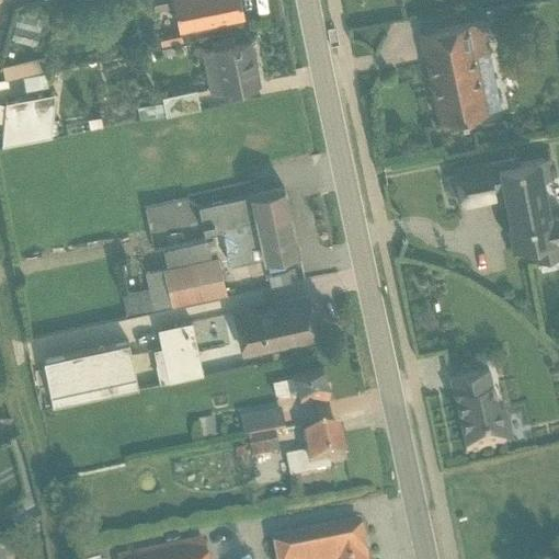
[(153,0),(157,14),(177,11),(181,33),(244,20),(240,0),(153,0)]
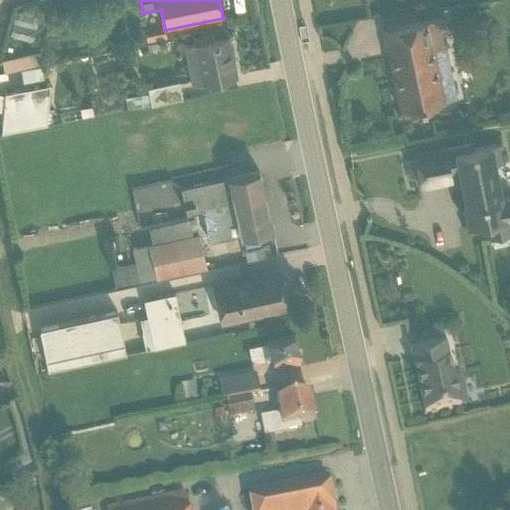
[(17,13),(11,38),(34,44),(40,18),(17,13)]
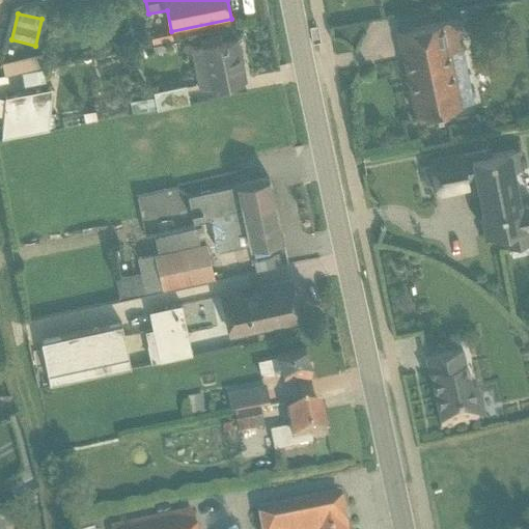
[(458,21),(399,33),(417,118),(475,107),(458,21)]
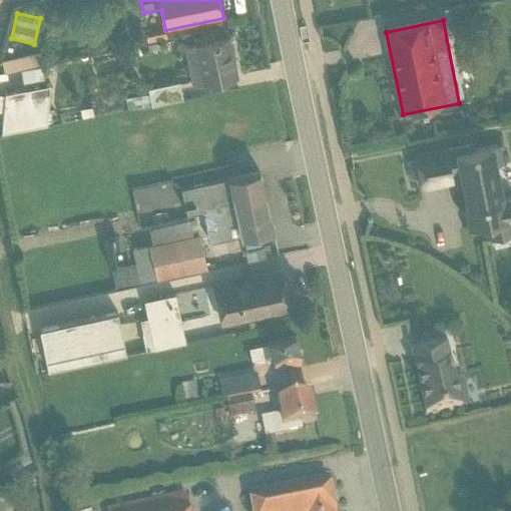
[(135,38),(153,36),(152,27),(134,30),(135,38)]
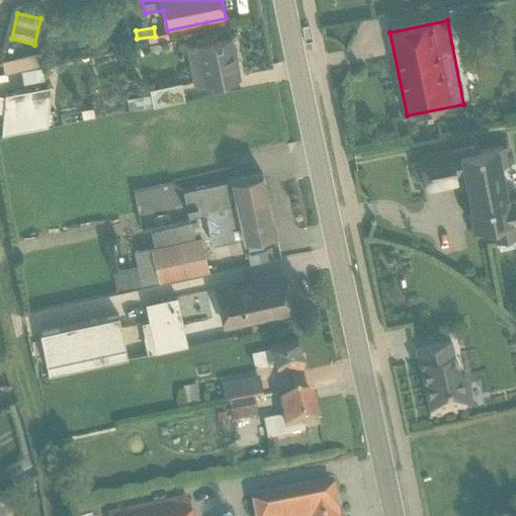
[(231,43),(187,51),(195,89),(239,79),(231,43)]
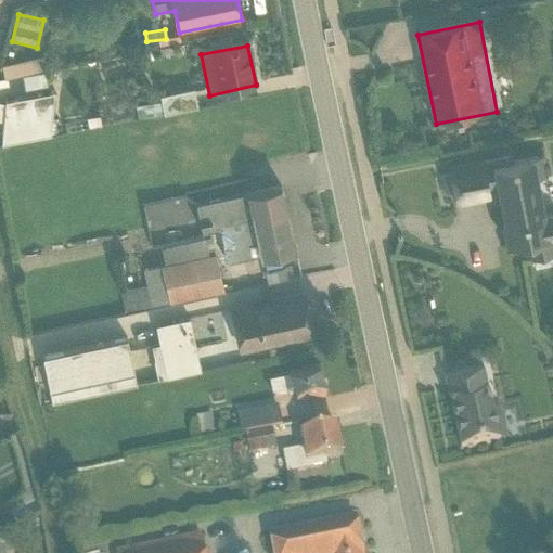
[(5,82),(48,73),(44,59),(2,68),(5,82)]
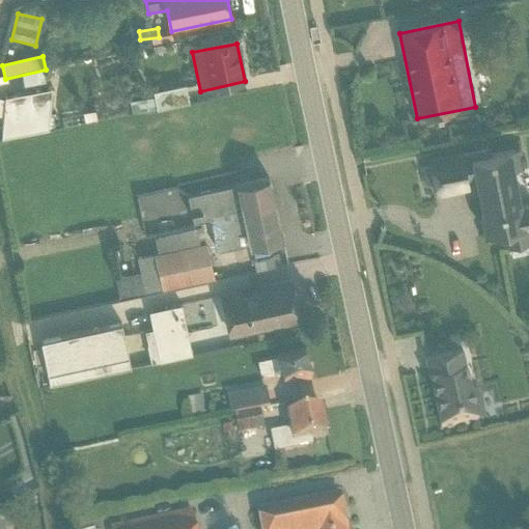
[(25,88),(47,84),(44,72),(23,76),(25,88)]
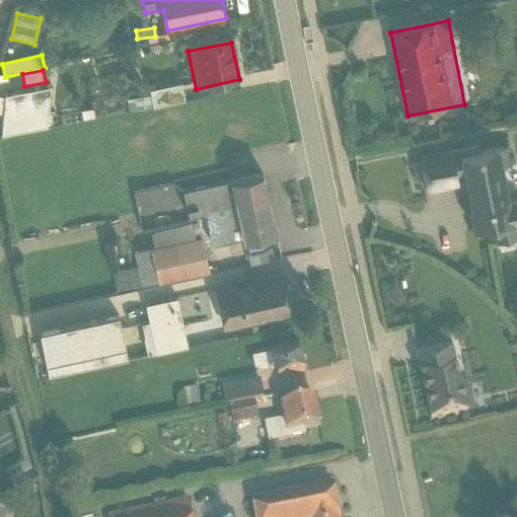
[(137,114),(187,103),(182,85),(151,92),(152,96),(143,98),(142,95),(134,96),(135,100),(134,100),(137,114)]
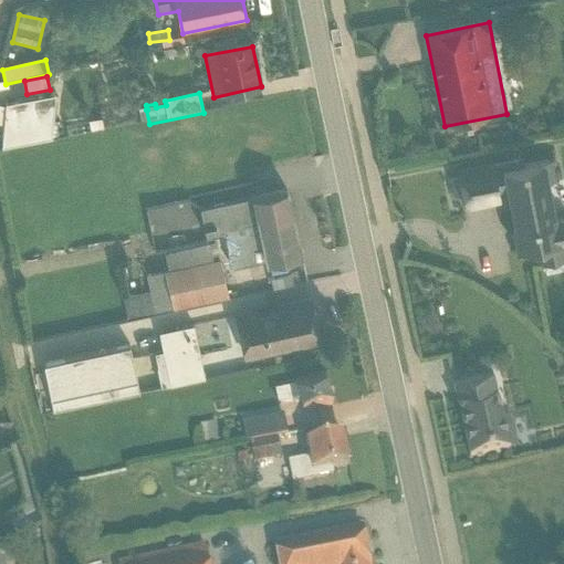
[(2,150),(53,141),(56,96),(7,106),(2,150)]
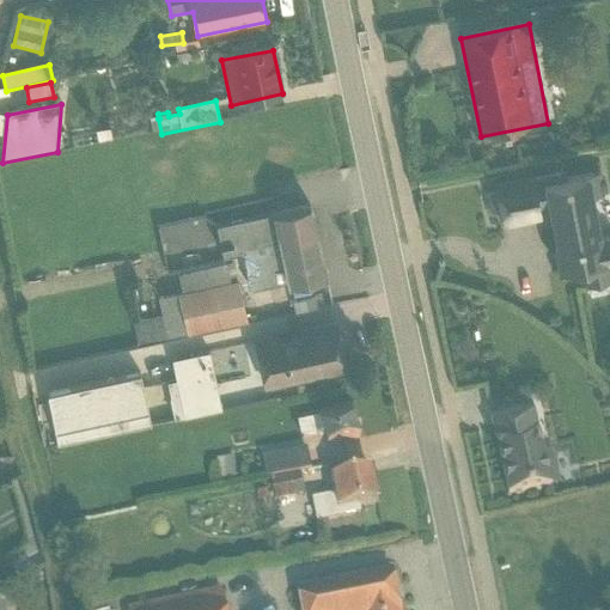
[(585,288),(609,282),(609,236),(603,237),(595,199),(603,196),(598,175),(547,185),(546,180),(535,182),(535,180),(498,187),(499,193),(488,195),(493,217),(504,214),(506,225),(542,218),(541,209),(548,208),(556,248),(554,248),(559,273),(581,268),(585,288)]
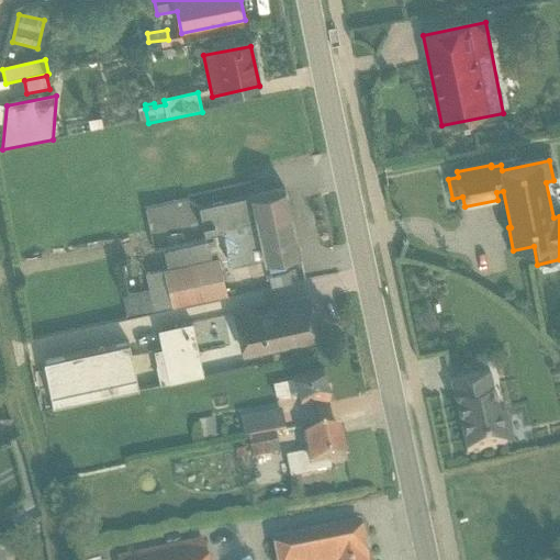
[(223,233),(291,217),(286,191),(200,209),(205,236),(223,233)]
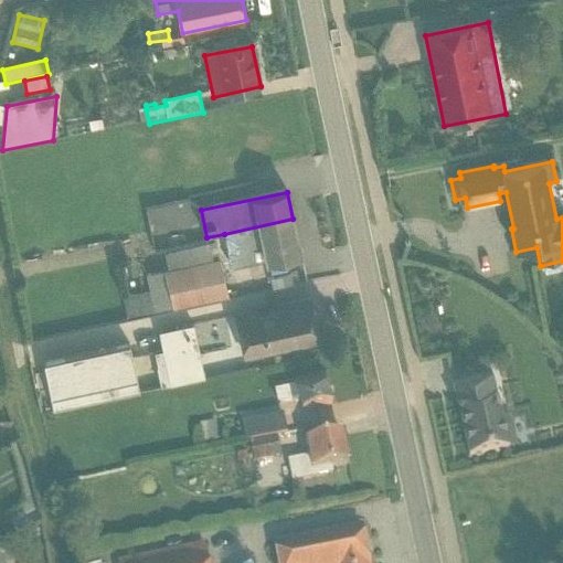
[(186,237),(180,201),(134,206),(139,243),(186,237)]
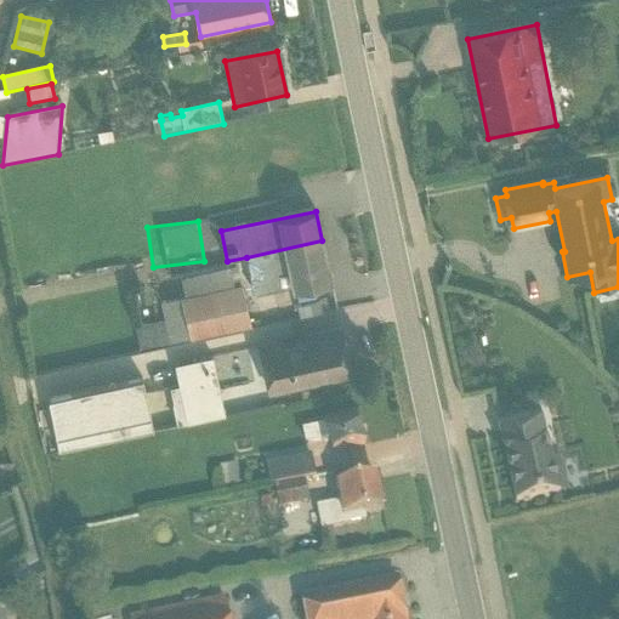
[(322,240),(246,257),(255,296),(294,288),(295,289),(330,282),(322,240)]
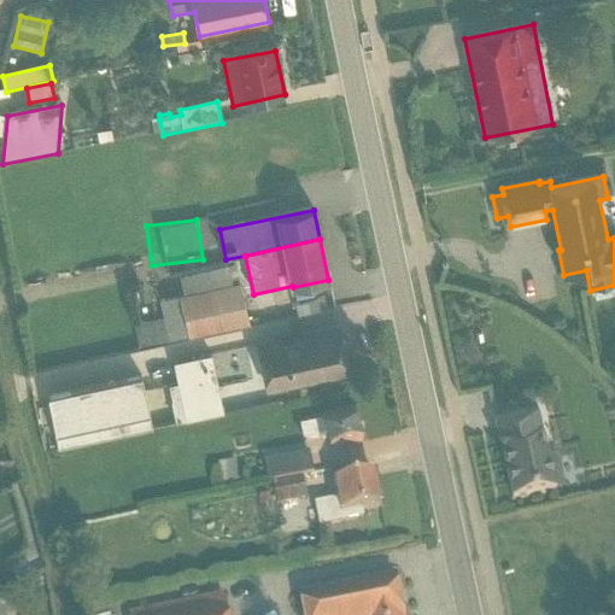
[(189,339),(191,341),(252,328),(236,265),(181,279),(185,297),(181,297),(189,339)]
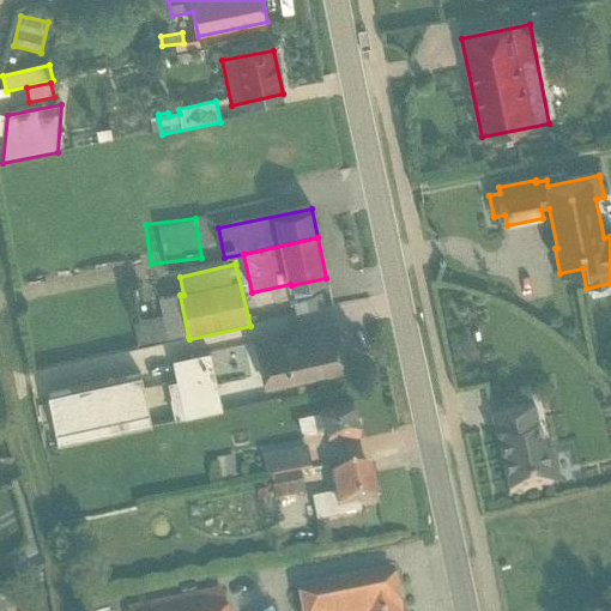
[(188,337),(180,295),(159,300),(163,318),(159,318),(155,290),(139,292),(143,320),(134,322),(139,346),(188,337)]
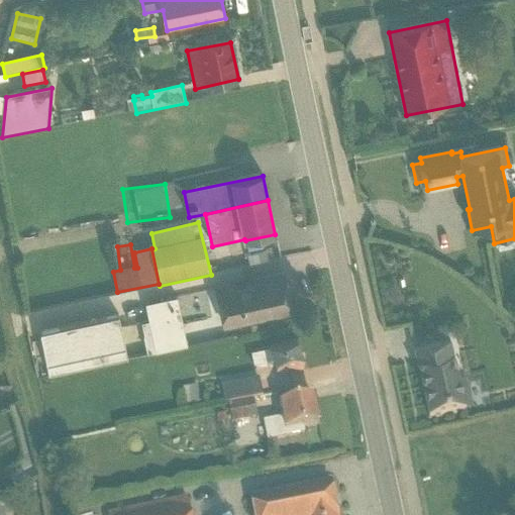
[(215,288),(224,328),(292,314),(285,281),(284,276),(236,287),(236,284),(215,288)]
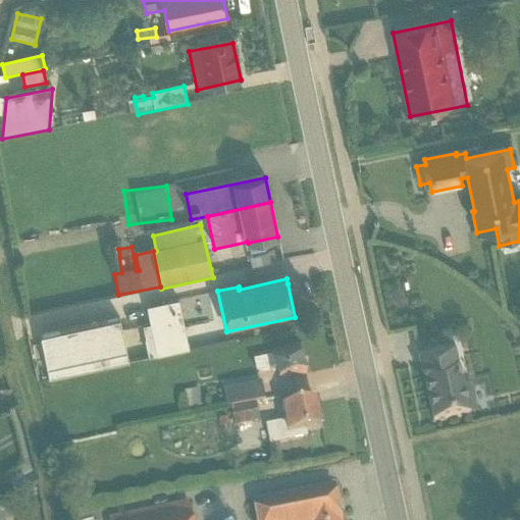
[(179,302),(148,309),(158,358),(190,351),(179,302)]
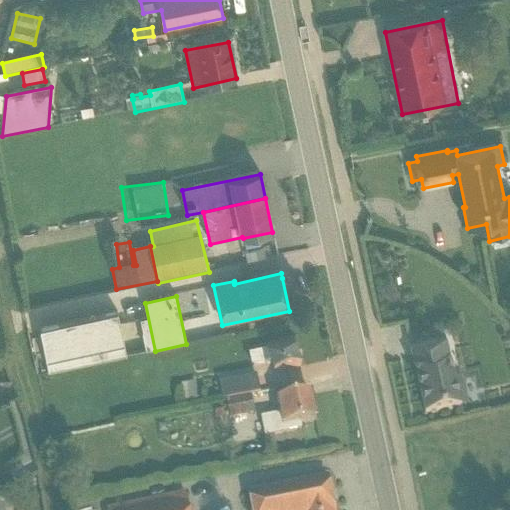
[(267,345),(249,349),(254,369),(271,366),(273,375),(302,369),(295,338),(266,344),(267,345)]
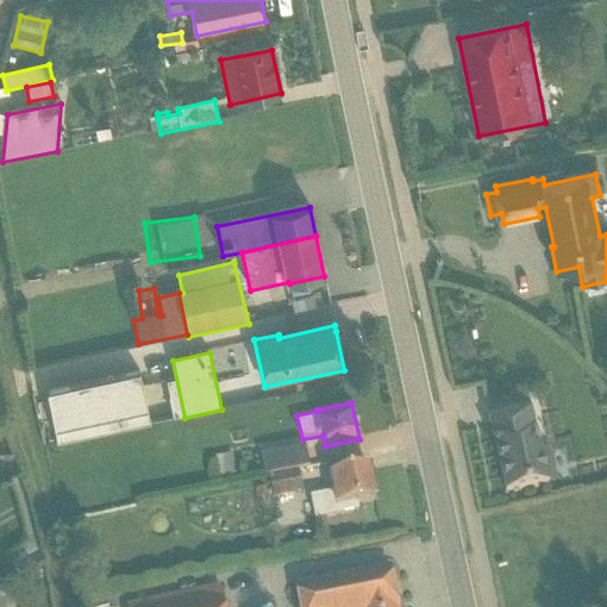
[(493,429),(507,498),(558,487),(551,454),(544,456),(532,402),(490,411),(494,429),(493,429)]
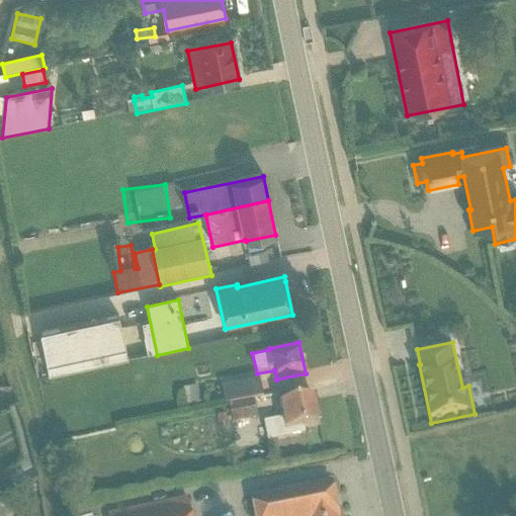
[(261,383),(223,391),(227,409),(264,401),(261,383)]
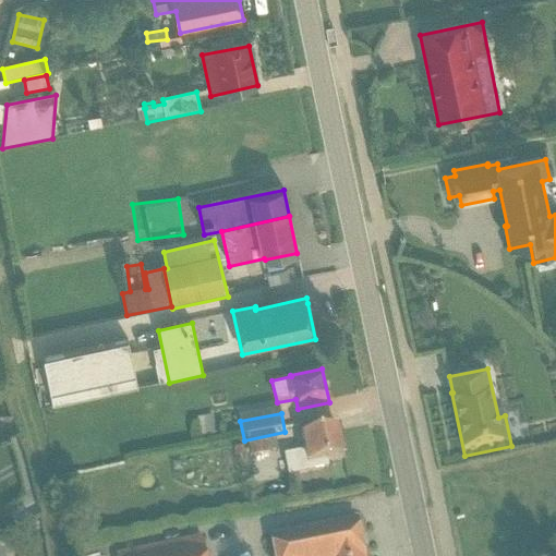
[(180,437),(193,436),(191,418),(178,419),(180,437)]
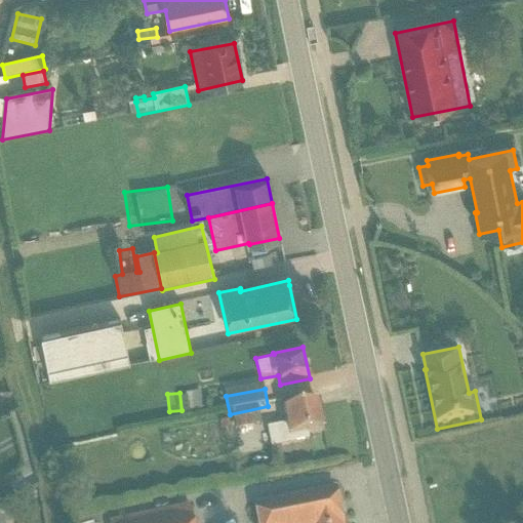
[(190,420),(204,417),(200,395),(186,397),(190,420)]
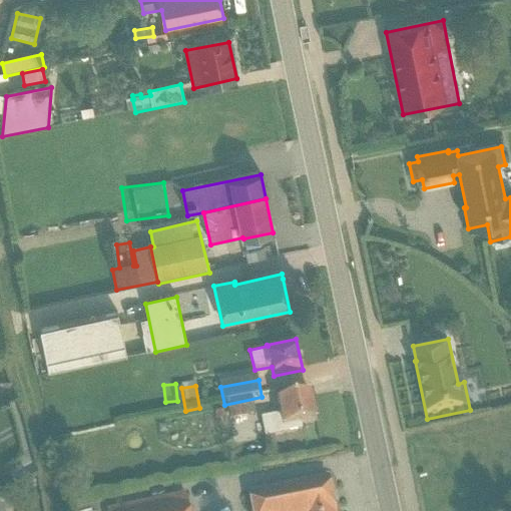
[(231,423),(257,418),(252,399),(227,405),(231,423)]
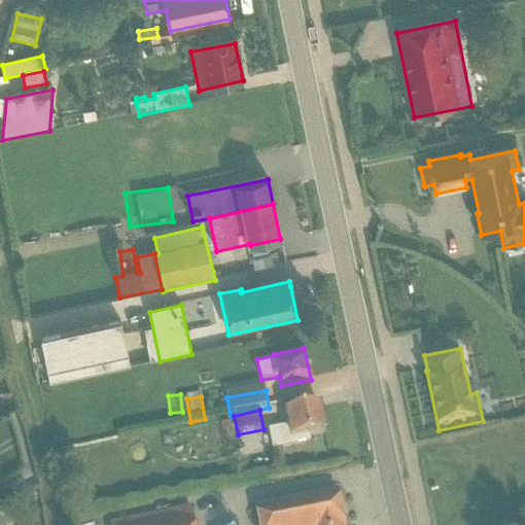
[(319,410),(284,417),(287,430),(270,434),(273,452),(311,445),(310,440),(325,436),(319,410)]
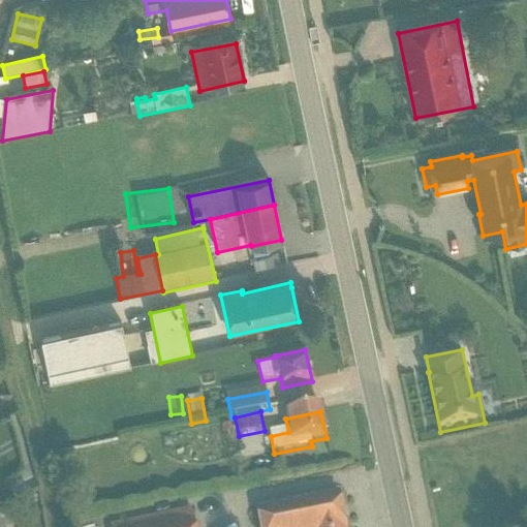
[(345,526),(339,496),(256,514),(258,526),(345,526)]
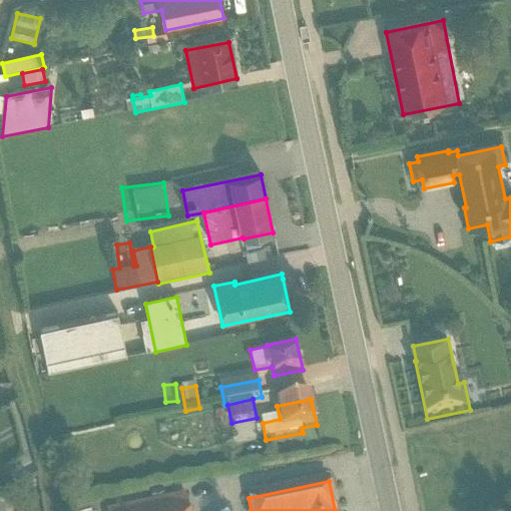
[(189,510),(186,497),(119,510),(189,510)]
